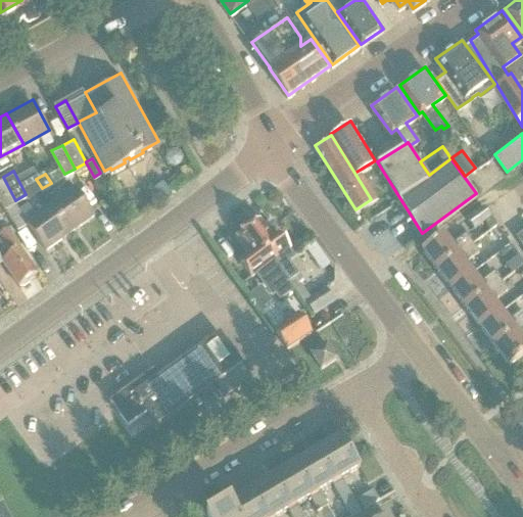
[(15,200),(3,177),(0,178),(0,198),(4,206),(15,200)]
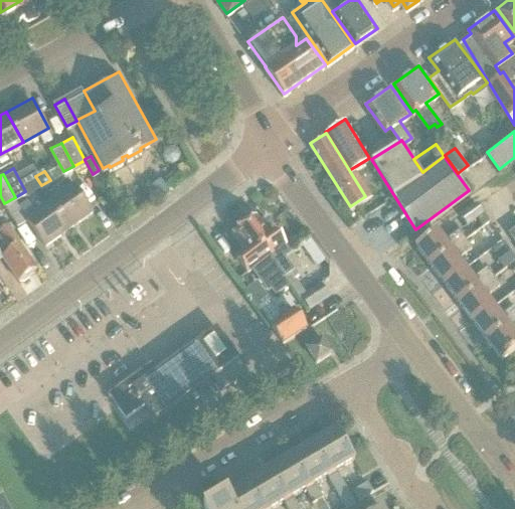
[(72,181),(48,198),(69,225),(93,209),(72,181)]
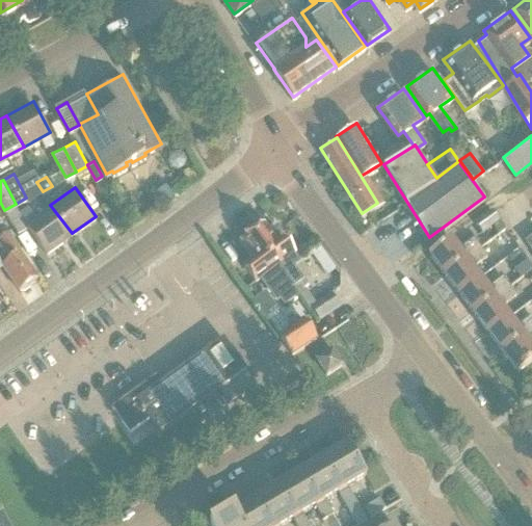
[(72,233),(50,205),(26,221),(47,251),(72,233)]
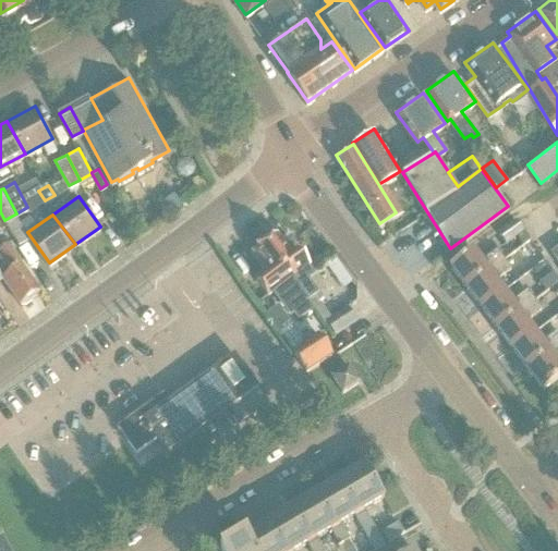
[(498,229),(507,240),(517,233),(522,242),(530,236),(516,216),(498,229)]
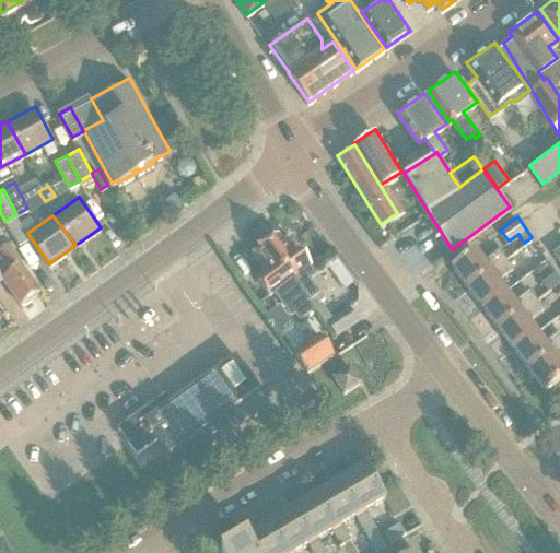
[(317,270),(310,261),(311,261),(299,245),(292,250),(278,231),(266,239),(281,260),(284,257),(295,271),(292,274),(308,297),(315,306),(324,320),(333,315),(321,298),(325,296),(310,275),(317,270)]
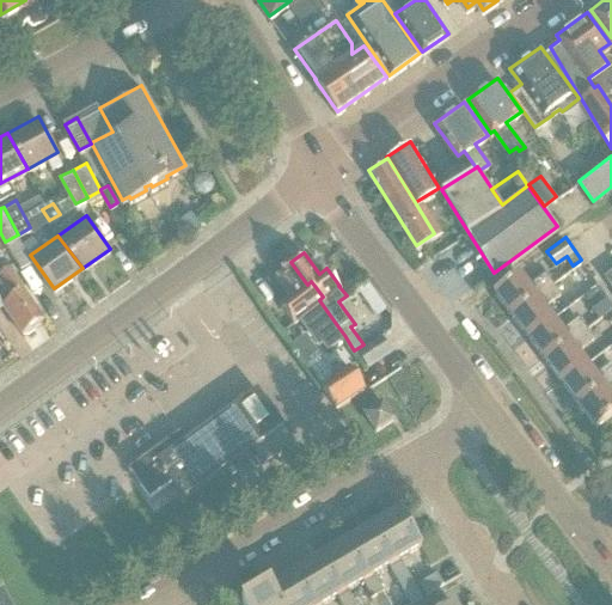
[(307,285),(291,262),(277,272),(293,293),(281,301),(294,319),(298,316),(318,343),(322,340),(326,348),(344,335),(337,325),(319,300),(323,297),(311,281),(307,285)]
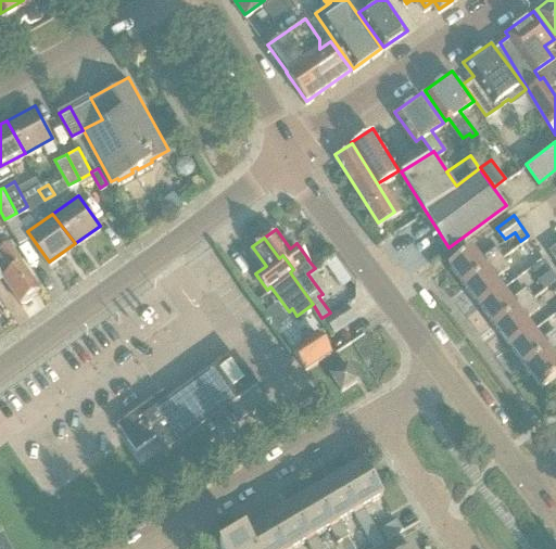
[(30,292),(39,285),(8,240),(0,245),(0,251),(11,267),(2,273),(21,299),(22,298),(25,298),(30,295),(30,292)]
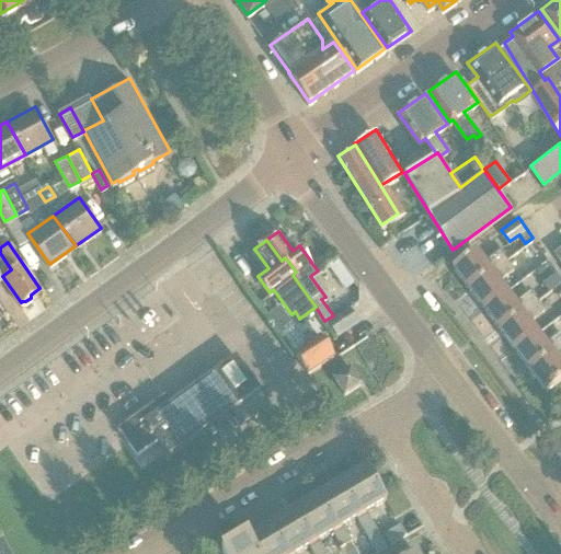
[(469,285),(506,256),(500,246),(489,255),(492,260),(488,264),(476,247),(454,264),(469,285)]
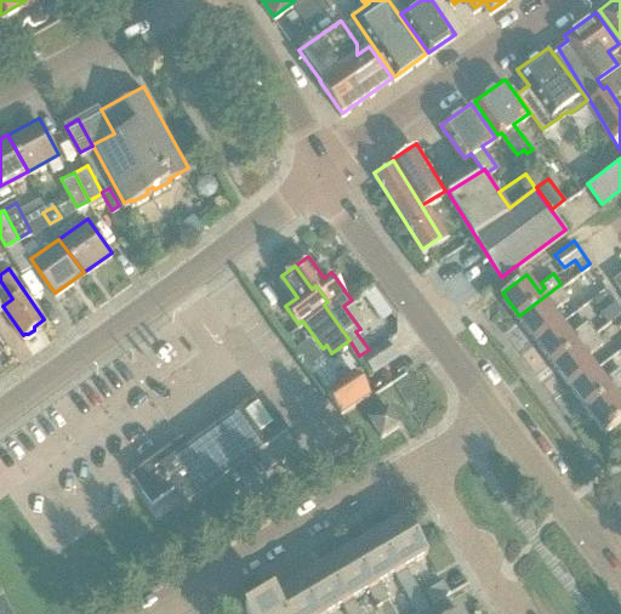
[(560,284),(519,316),(536,337),(560,319),(547,302),(553,299),(557,303),(569,295),(560,284)]
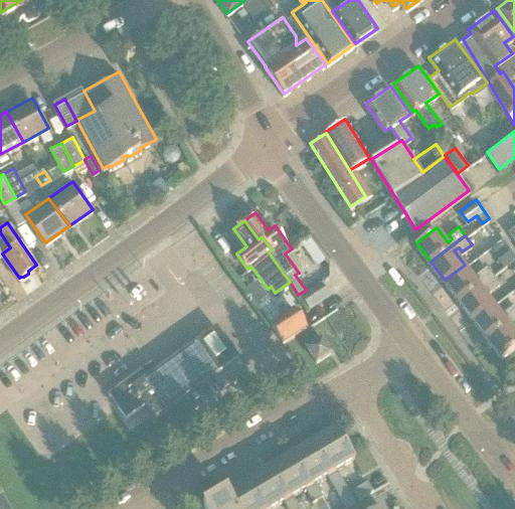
[(514,253),(510,247),(498,258),(504,265),(514,255),(514,253)]
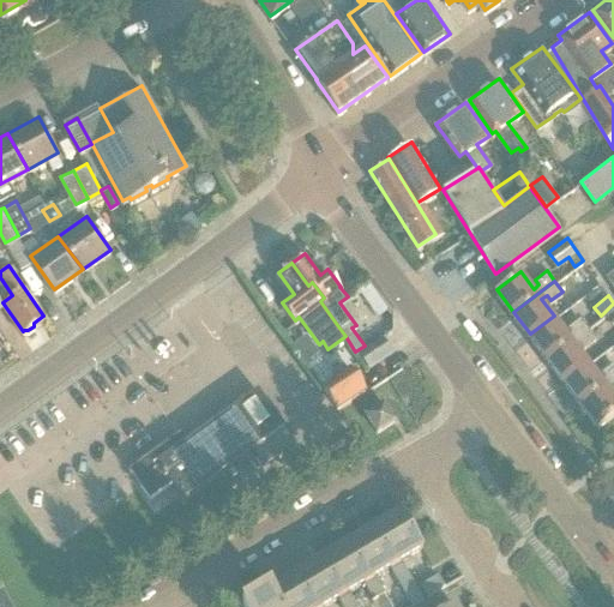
[(554,316),(530,334),(547,356),(588,325),(581,316),(569,324),(572,329),(567,334),(554,316)]
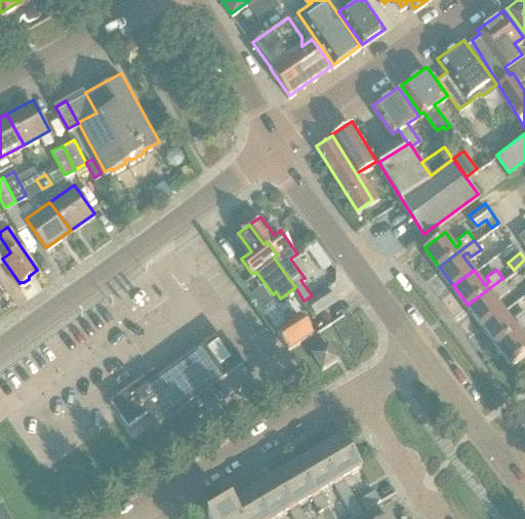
[(510,287),(502,278),(468,305),(482,324),(502,309),(491,293),(496,290),(499,294),(510,287)]
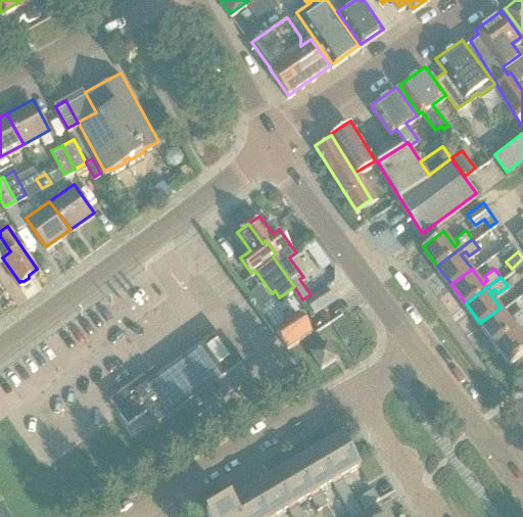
[(327,284),(305,297),(314,309),(334,295),(327,284)]
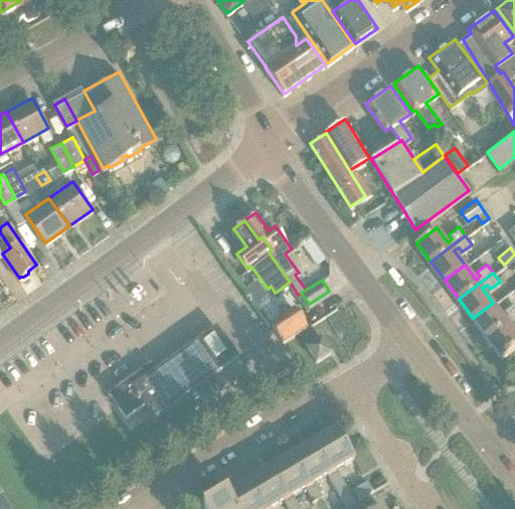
[(493,303),(473,318),(487,336),(514,315),(514,301),(514,302),(505,309),(508,313),(504,317),(493,303)]
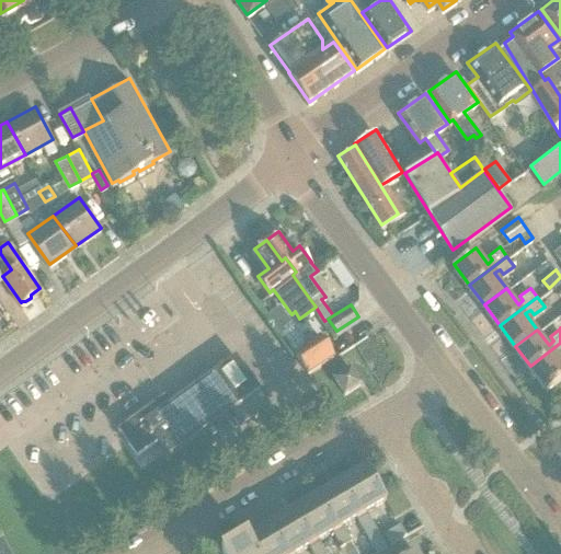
[(335,354),(320,331),(307,339),(300,331),(289,338),(295,347),(292,349),(307,372),(335,354)]
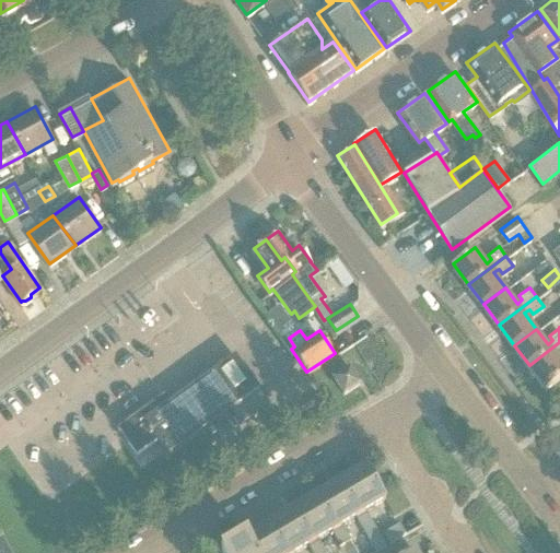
[(559,342),(529,365),(545,386),(559,374),(559,360),(555,353),(559,350),(559,342)]
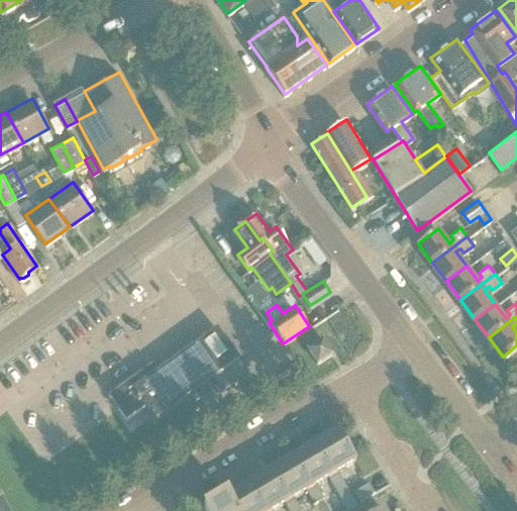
[(151,361),(109,392),(126,416),(145,403),(154,416),(213,375),(222,388),(248,369),(239,355),(217,324),(157,368),(151,361)]
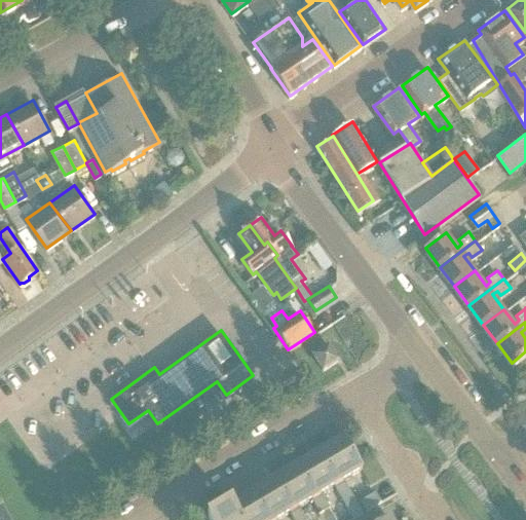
[(324,366),(338,357),(328,342),(313,351),(324,366)]
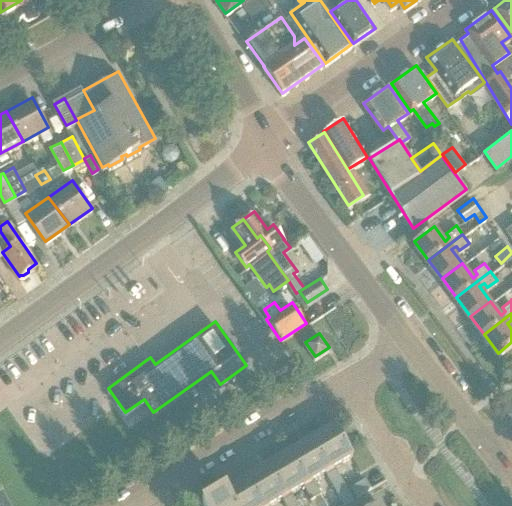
[(334,423),(312,436),(330,466),(334,464),(352,453),(334,423)]
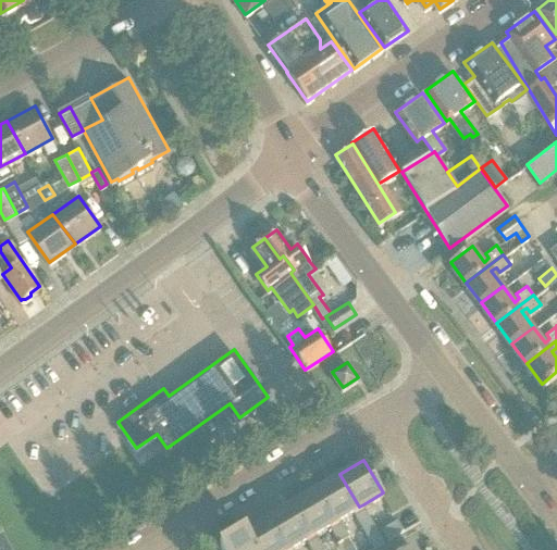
[(339,474),(316,488),(335,521),(339,519),(354,510),(362,525),(368,522),(372,520),(363,504),(359,507),(339,474)]
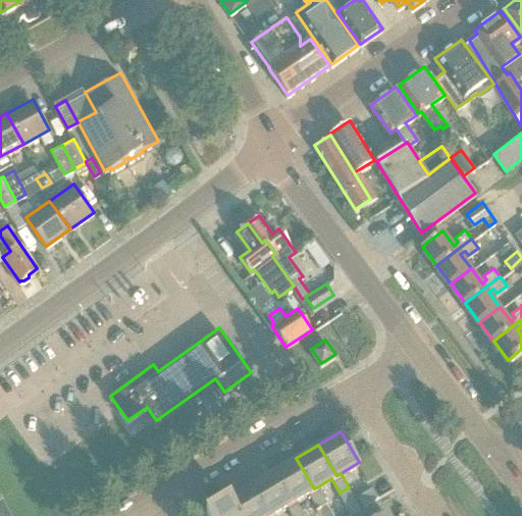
[(296,458),(273,471),(292,502),(296,500),(309,492),(317,506),(323,515),(329,515),(330,515),(334,514),(326,501),(318,486),(314,488),(296,458)]
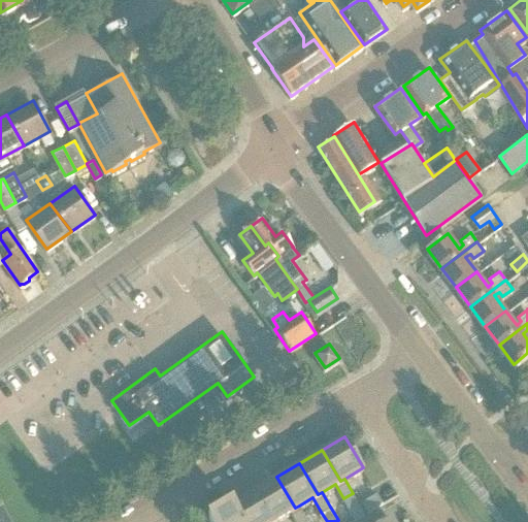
[(276,477),(254,490),(272,521),(277,519),(291,511),(297,521),(303,521),(307,519),(299,506),(295,508),(276,477)]
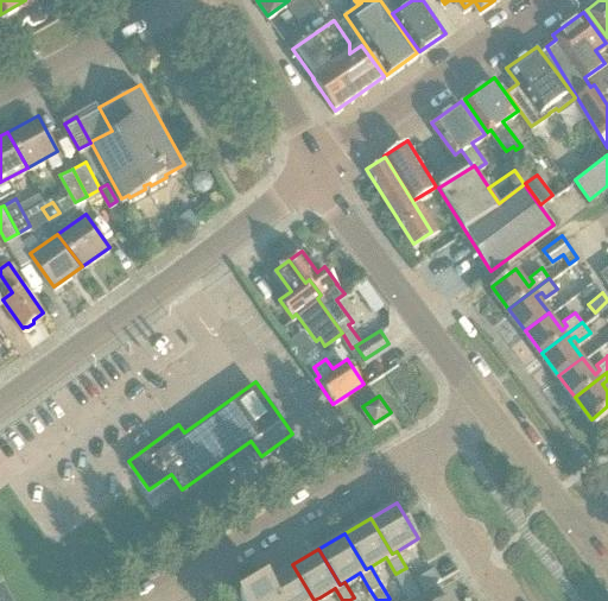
[(292,564),(266,580),(278,600),(321,600),(320,598),(314,600),(292,564)]
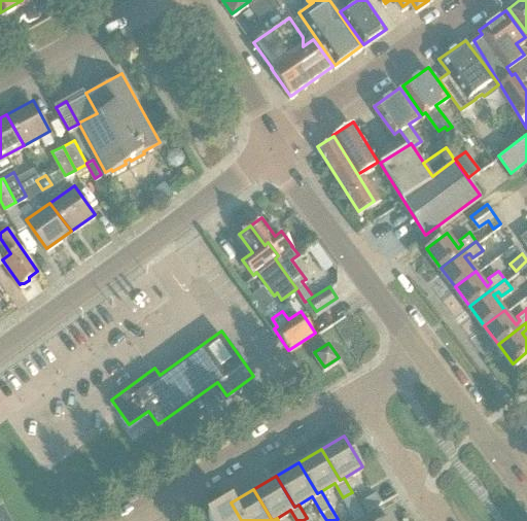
[(376,490),(362,498),(360,499),(366,509),(381,499),(376,490)]
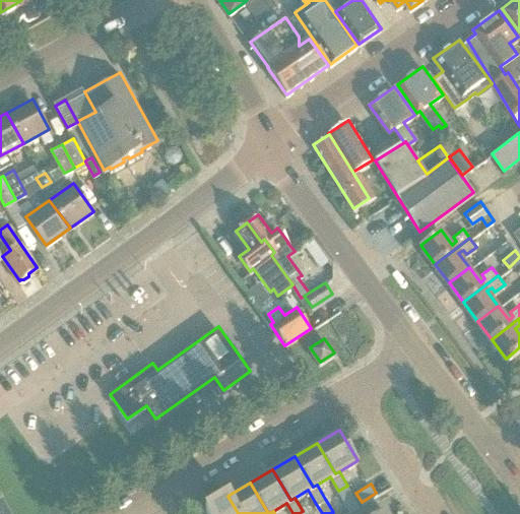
[(343,488),(338,491),(349,509),(354,507),(359,504),(347,486),(343,488)]
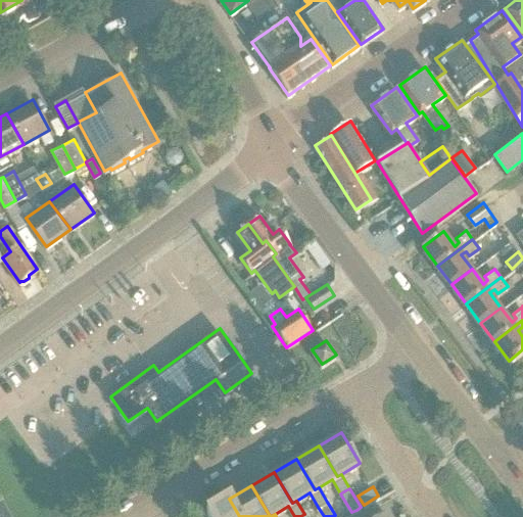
[(239,516),(229,499),(206,512),(209,516),(239,516)]
